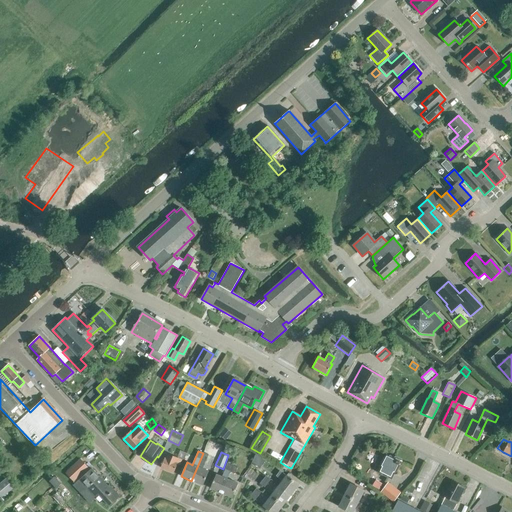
[(206,461),(208,455),(203,453),(191,481),(203,486),(209,471),(203,469),(206,461)]
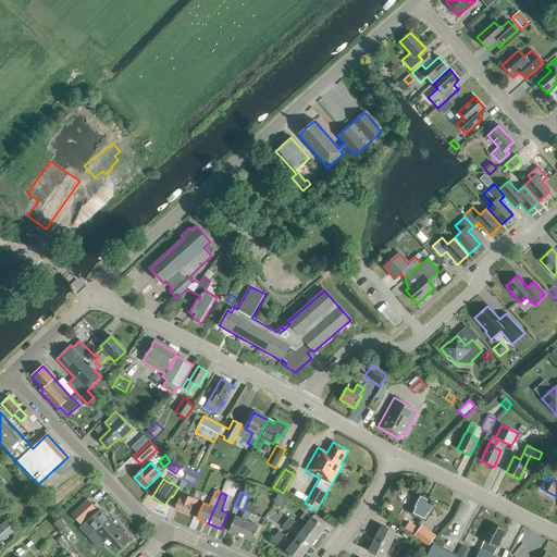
[(428,498),(419,494),(412,508),(413,508),(410,515),(425,522),(429,516),(430,517),(436,503),(436,499),(430,496),(428,498)]
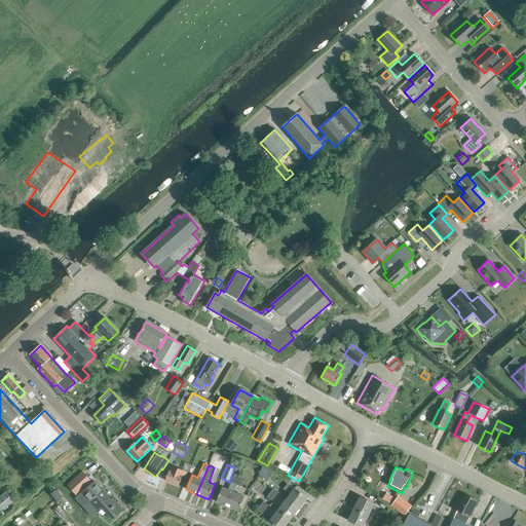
[(186,473),(174,467),(172,472),(170,471),(165,481),(178,486),(182,477),(184,478),(186,473)]
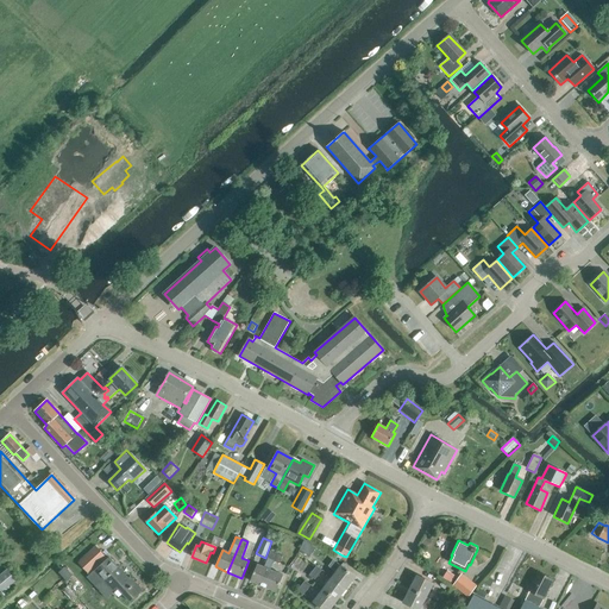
[(305,541),(301,550),(312,554),(315,546),(305,541)]
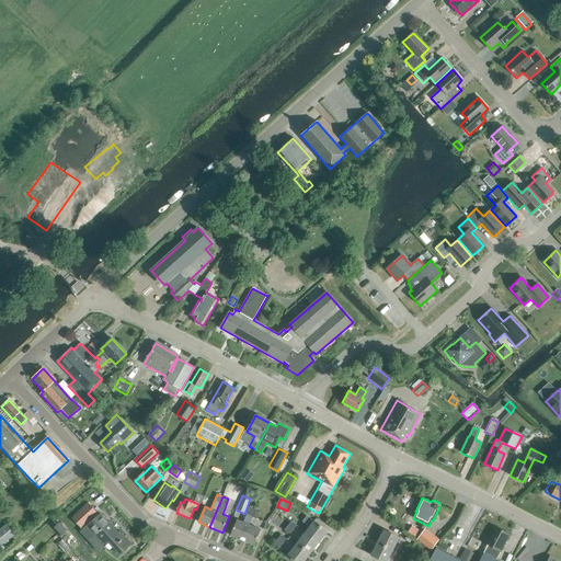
[(89,503),(72,518),(81,529),(98,514),(89,503)]
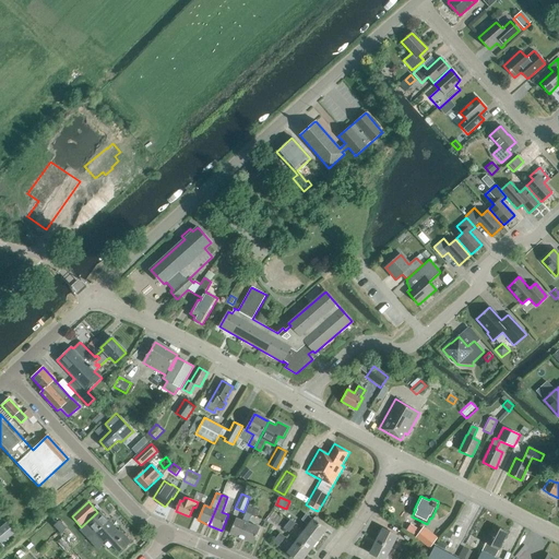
[(241,538),(248,523),(251,515),(254,508),(248,506),(246,512),(245,512),(241,521),(236,518),(229,534),(241,538)]
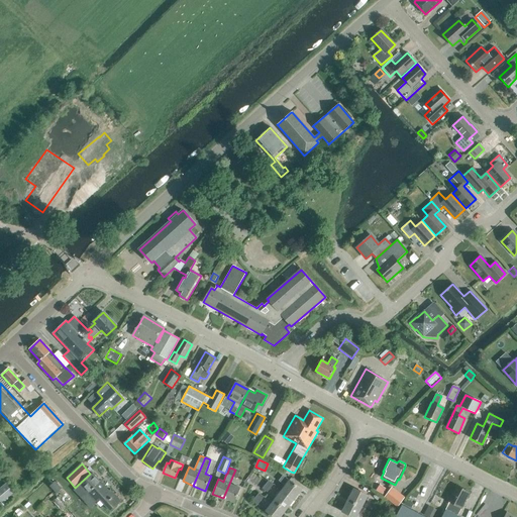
[(109,491),(92,473),(81,484),(97,502),(102,499),(105,503),(104,504),(110,511),(121,502),(110,490),(109,491)]
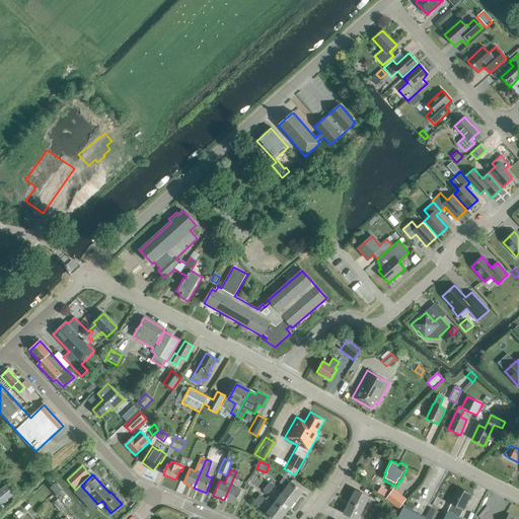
[(269,495),(275,487),(269,483),(263,491),(269,495)]
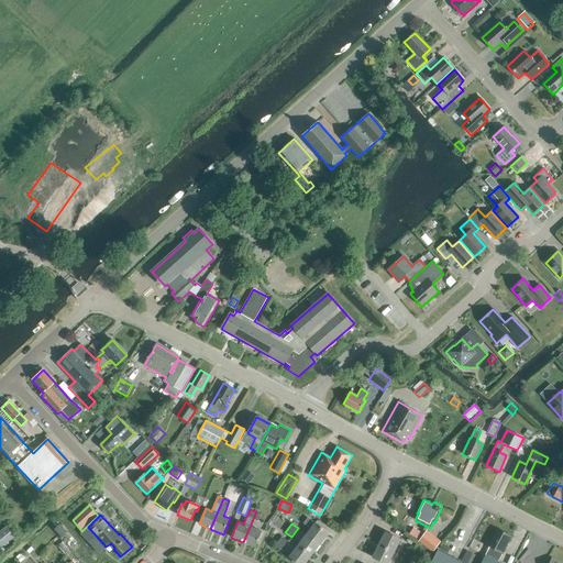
[(306,534),(320,544),(329,533),(315,523),(306,534)]
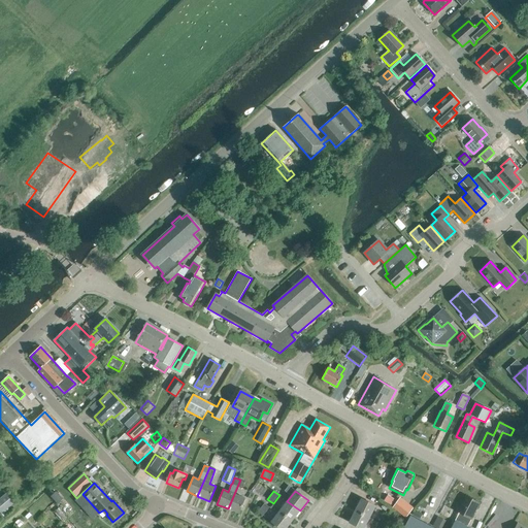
[(58,503),(63,499),(56,492),(52,496),(58,503)]
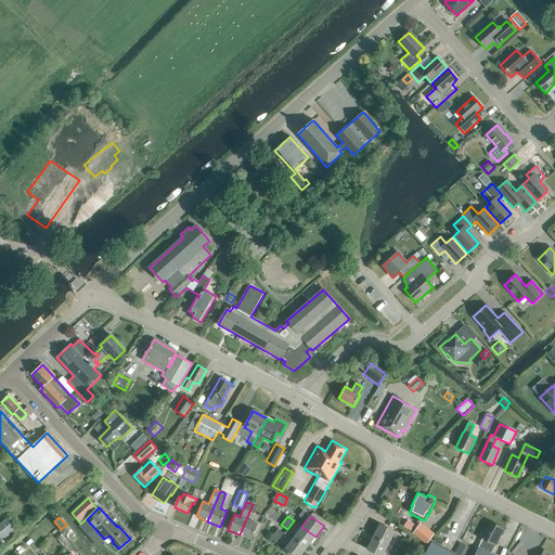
[(0,538),(3,542),(10,537),(8,534),(15,529),(7,518),(0,524),(0,538)]
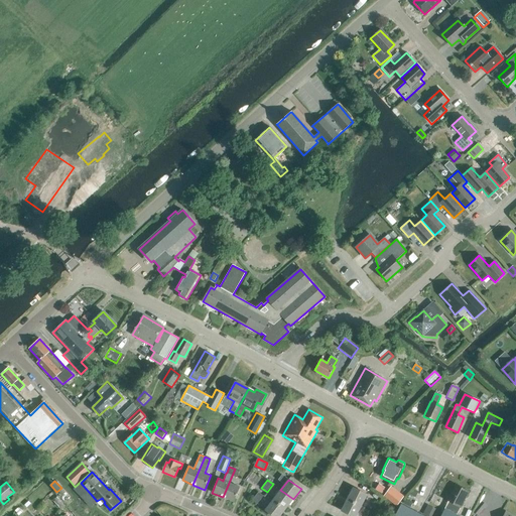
[(229,483),(223,497),(234,502),(240,488),(229,483)]
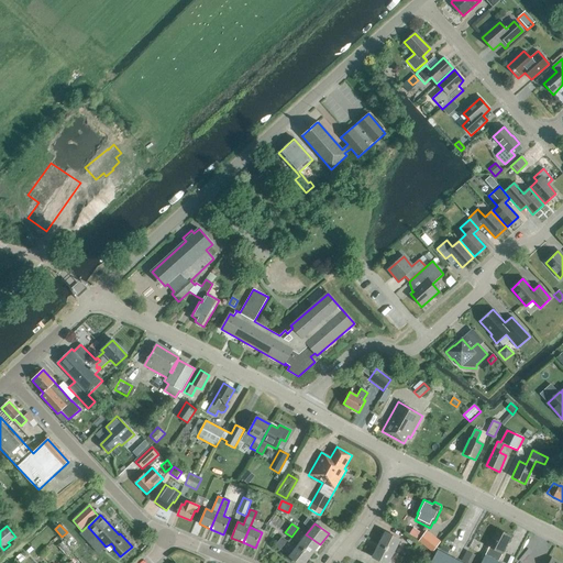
[(499,562),(498,562),(511,537),(495,528),(486,545),(489,548),(481,562),(461,562),(438,550),(430,562),(499,562)]
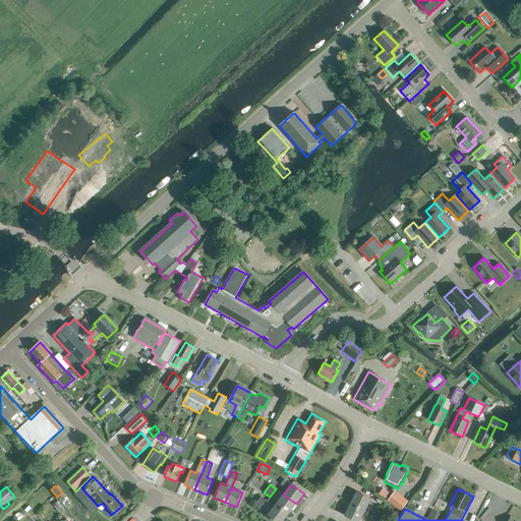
[(31,504),(37,510),(52,496),(46,489),(31,504)]
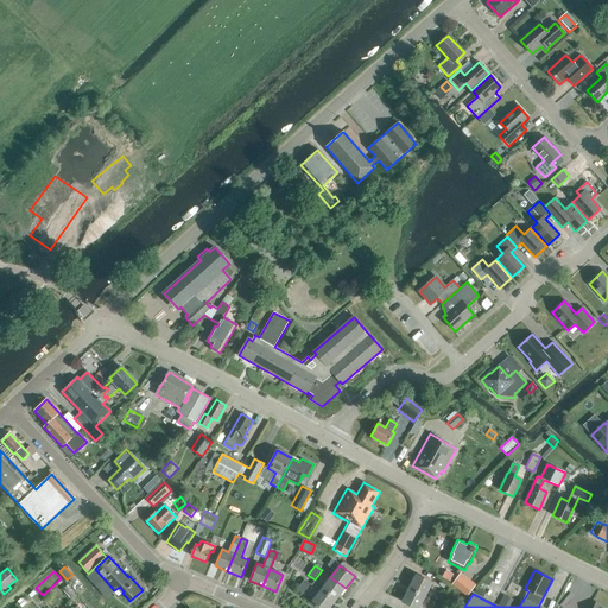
[(476,584),(461,574),(451,586),(467,596),(476,584)]
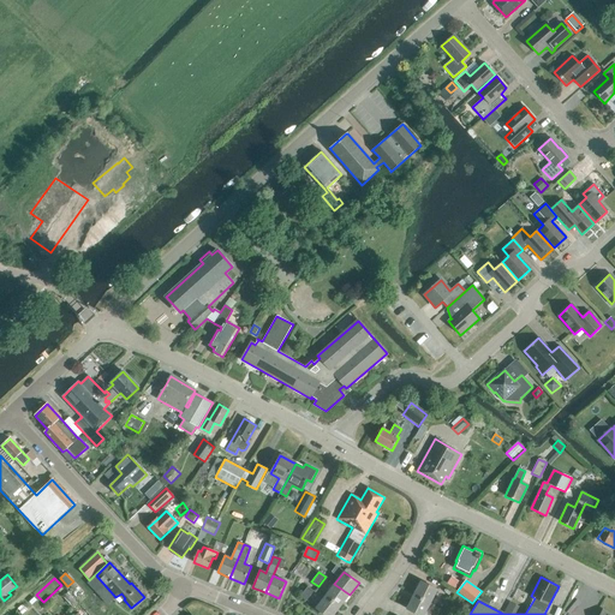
[(413,595),(430,603),(437,590),(421,581),(413,595)]
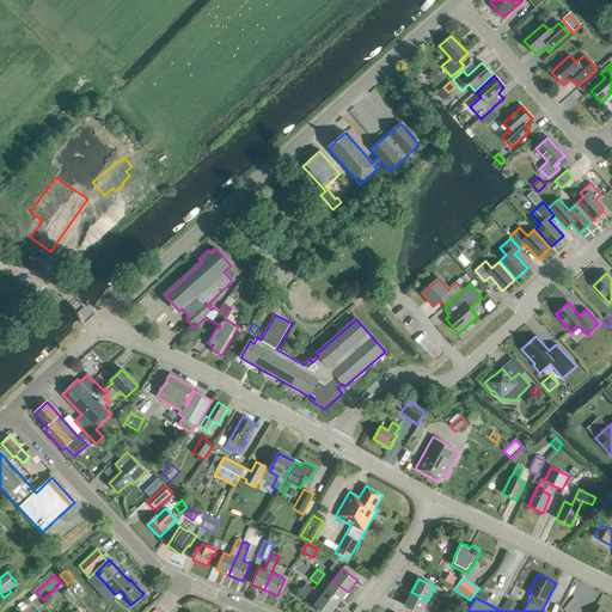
[(338,604),(348,592),(332,581),(324,593),(338,604)]
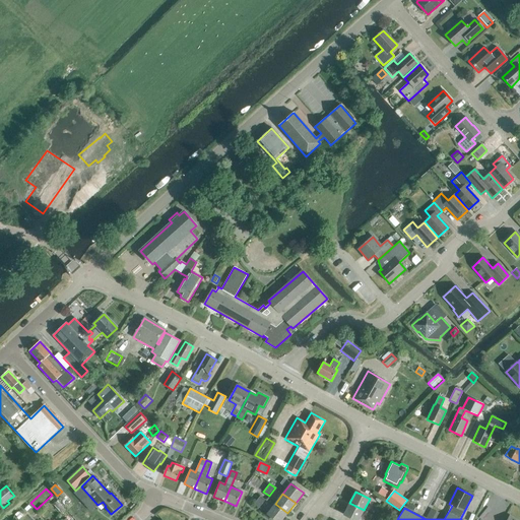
[(259,508),(265,500),(260,496),(254,504),(259,508)]
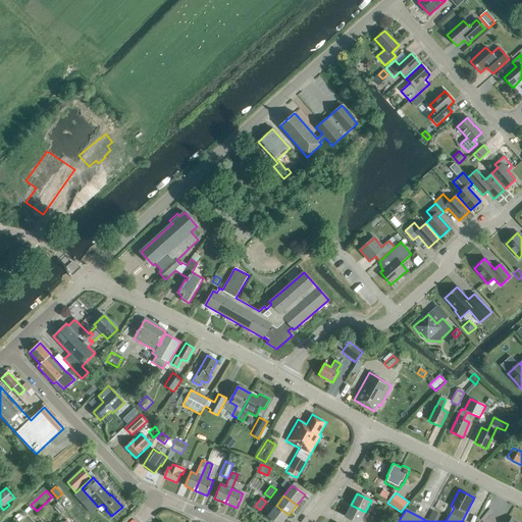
[(61,516),(66,512),(58,503),(53,507),(61,516)]
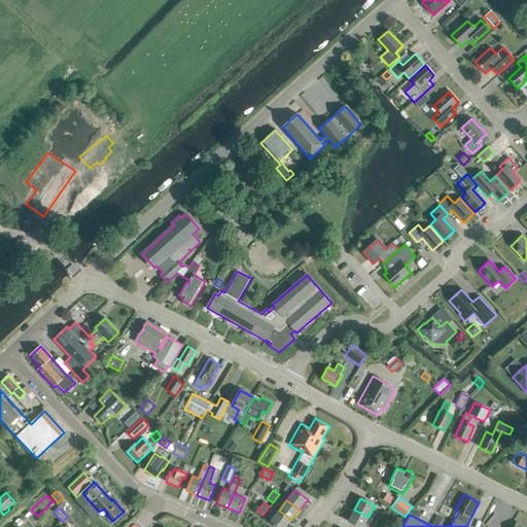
[(358,526),(363,526),(369,517),(354,510),(348,522),(358,526)]
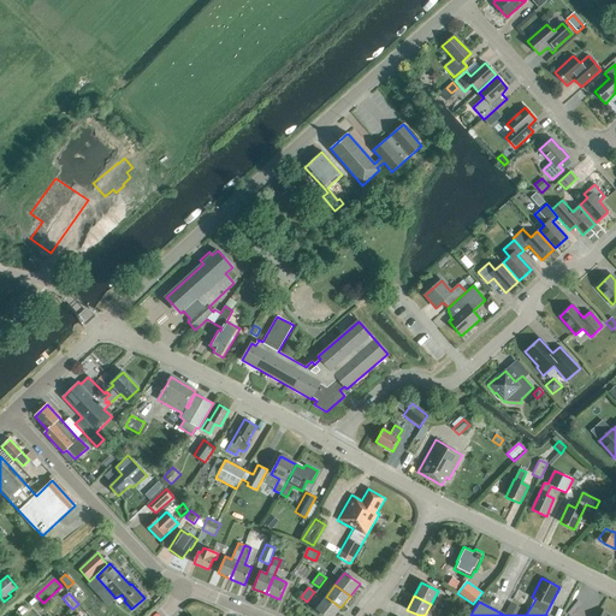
[(492,600),(484,596),(480,602),(490,606),(492,600)]
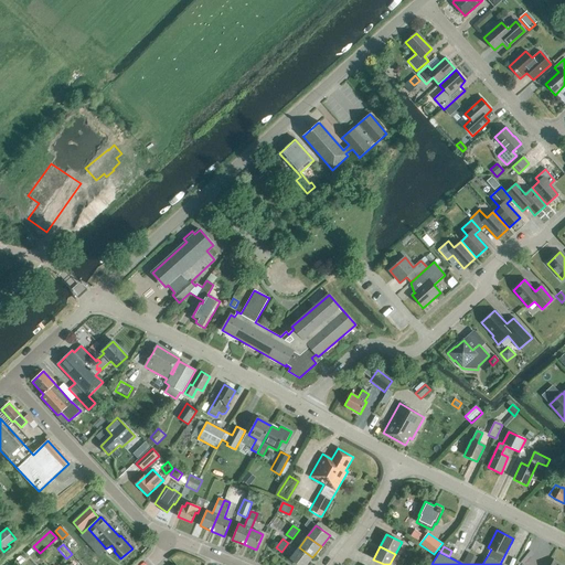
[(298,564),(306,564),(312,557),(299,547),(290,558),(298,564)]
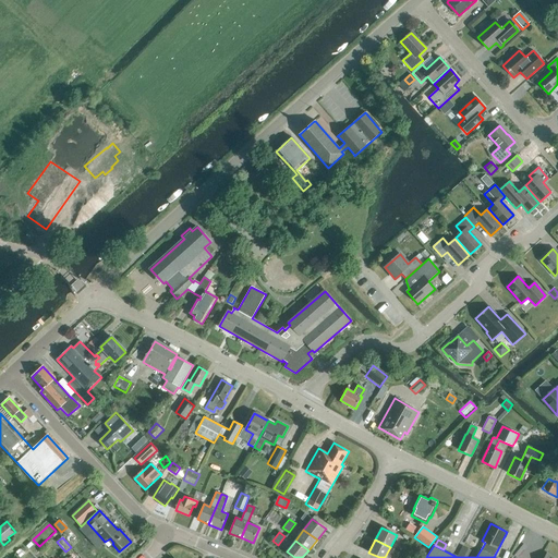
[(400,553),(405,556),(411,545),(404,543),(400,553)]
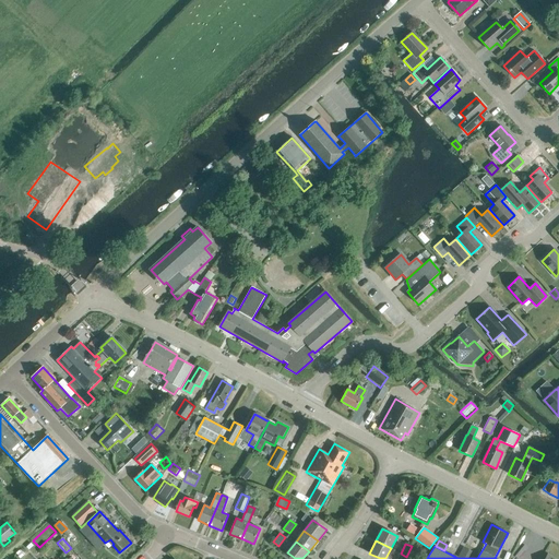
[(467,557),(471,549),(463,546),(460,555),(467,557)]
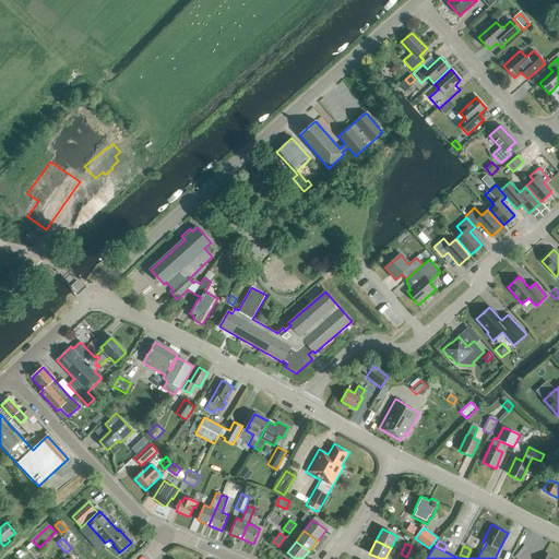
[(419,550),(413,547),(409,555),(416,558),(419,550)]
